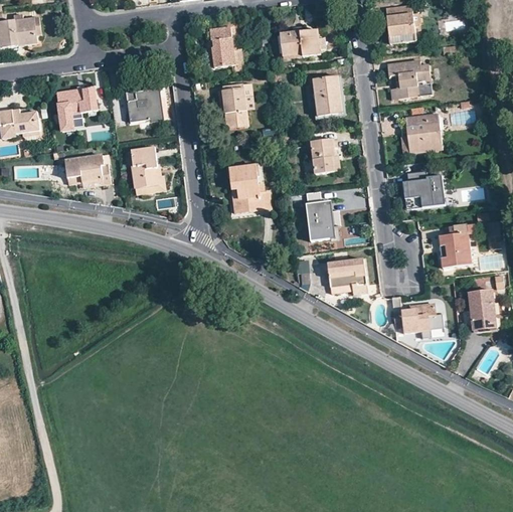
[(385,16),(411,12),(410,5),(384,8),(385,16)]
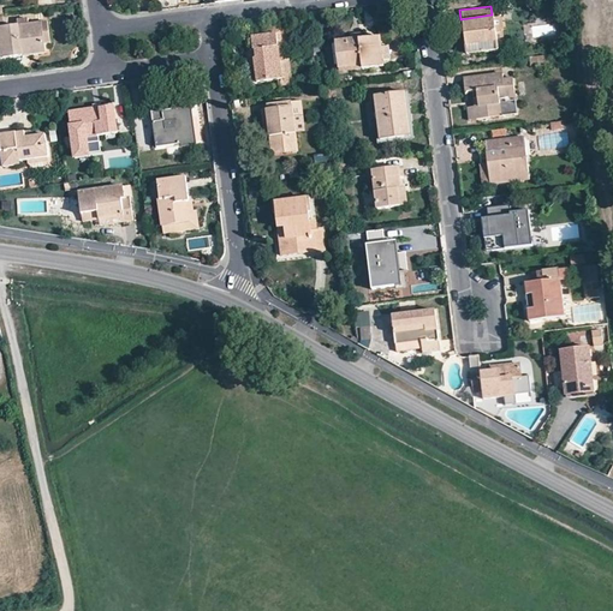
[(470,43),(471,51),(497,47),(494,28),(492,15),(460,19),(463,34),(466,34),(468,43),(470,43)]
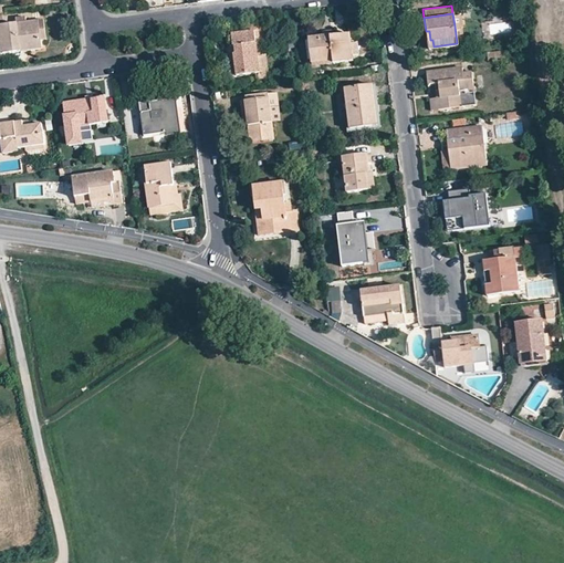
[(0,51),(40,45),(37,18),(0,22),(0,51)]
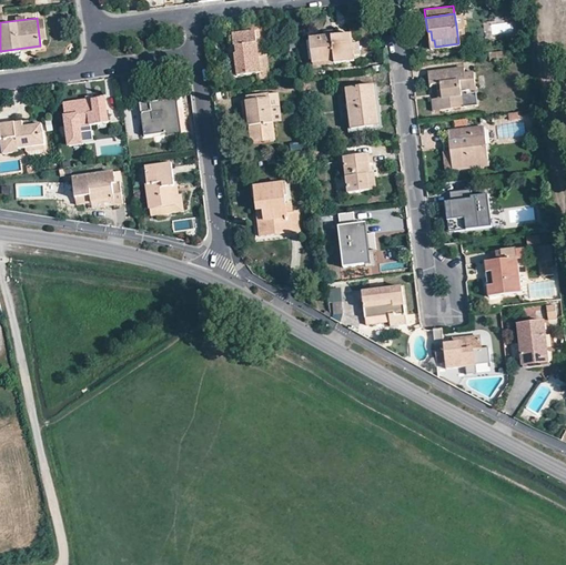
[(255,78),(268,76),(265,51),(261,52),(260,40),(266,39),(264,18),(236,22),(238,30),(253,28),(259,70),(254,70),(255,78)]
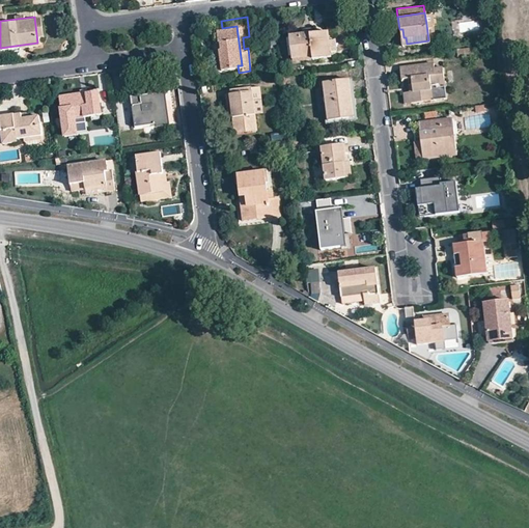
[(237,26),(222,28),(211,29),(213,43),(215,43),(216,50),(214,51),(216,68),(238,65),(242,65),(237,26)]
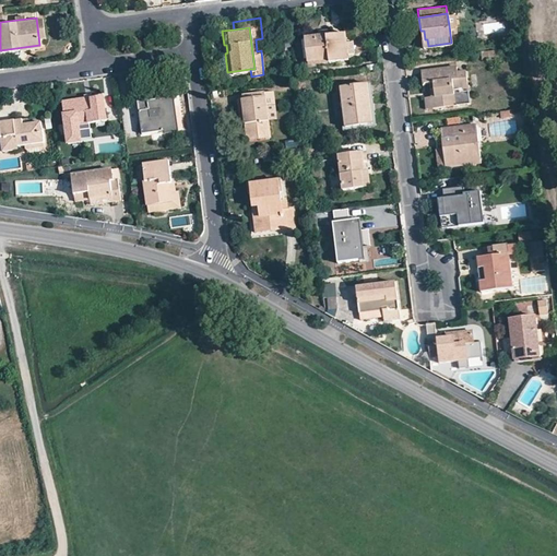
[(328,59),(347,57),(344,30),(331,32),(324,32),(303,35),(306,59),(328,57),(328,59)]
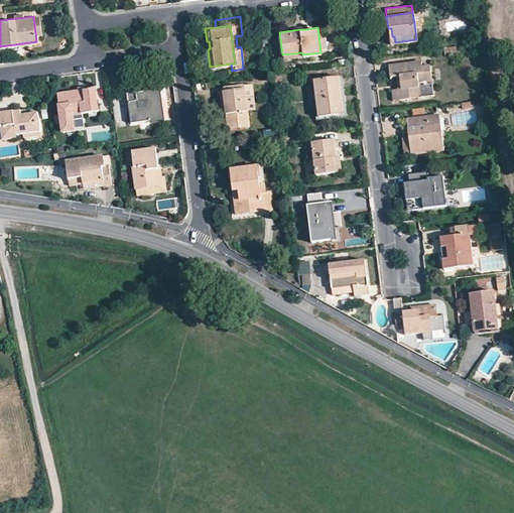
[(396,98),(418,96),(417,82),(430,80),(428,63),(420,65),(419,60),(387,65),(388,76),(393,75),(398,74),(400,87),(395,87),(396,98)]
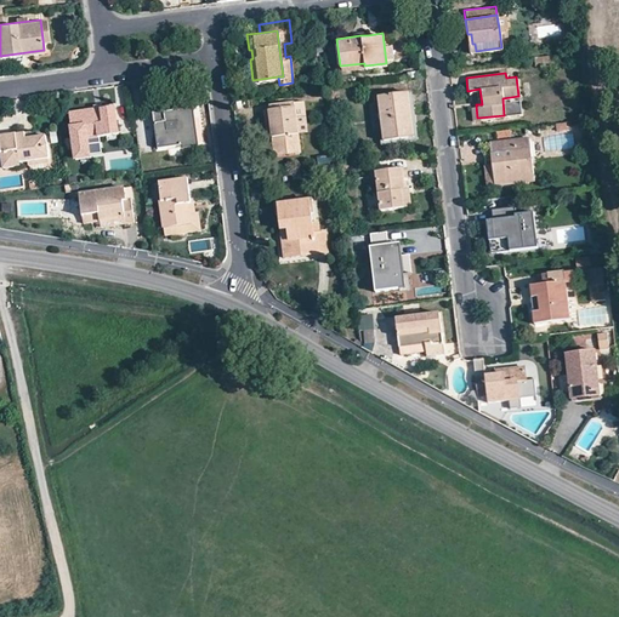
[(330,101),(339,100),(338,91),(352,90),(351,84),(328,87),(330,101)]
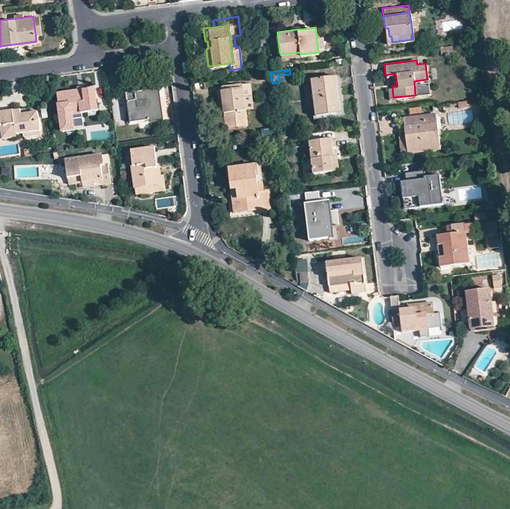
[(334,104),(338,103),(335,74),(311,77),(315,114),(335,111),(334,104)]
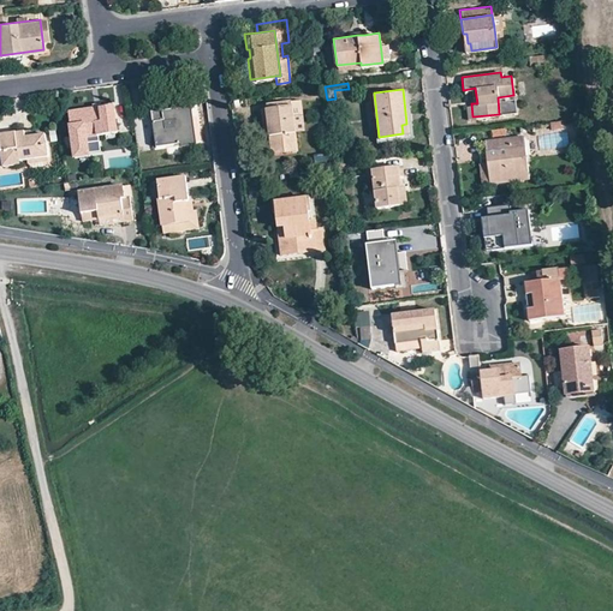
[(71,137),(115,129),(112,102),(100,105),(99,101),(90,102),(91,105),(67,108),(71,137)]
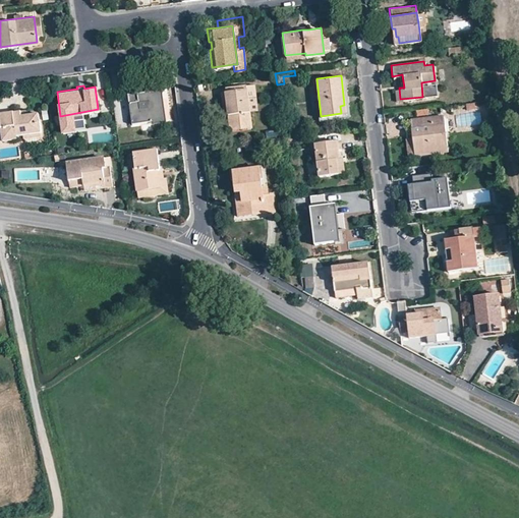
[(137,99),(135,92),(134,87),(126,88),(127,101),(137,99)]
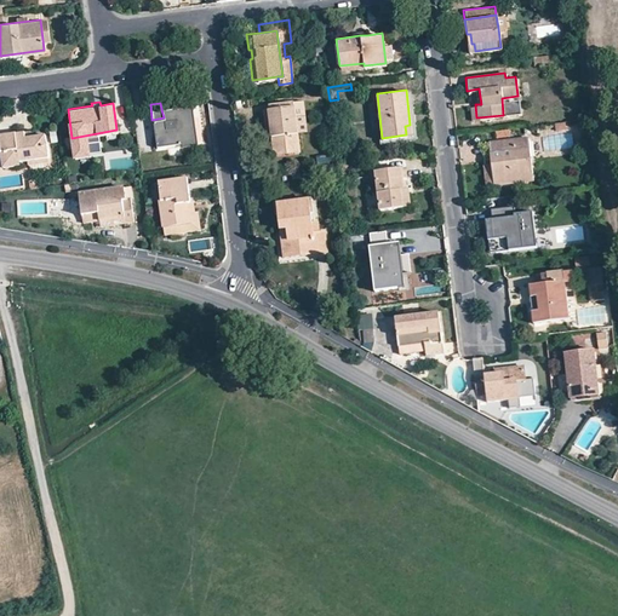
[(270,145),(298,142),(297,130),(305,130),(302,113),(293,113),(293,104),(261,108),(263,124),(268,124),(269,132),(270,145)]
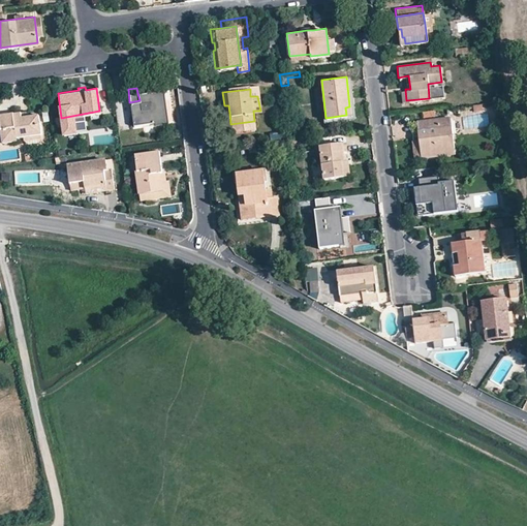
[(132,124),(163,119),(159,90),(137,93),(140,100),(129,102),(132,124)]
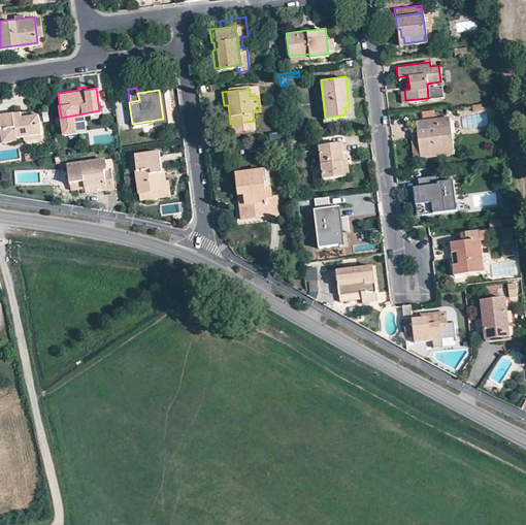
[(15,135),(39,132),(36,113),(27,115),(20,116),(19,111),(0,115),(0,128),(2,141),(17,139),(15,135)]
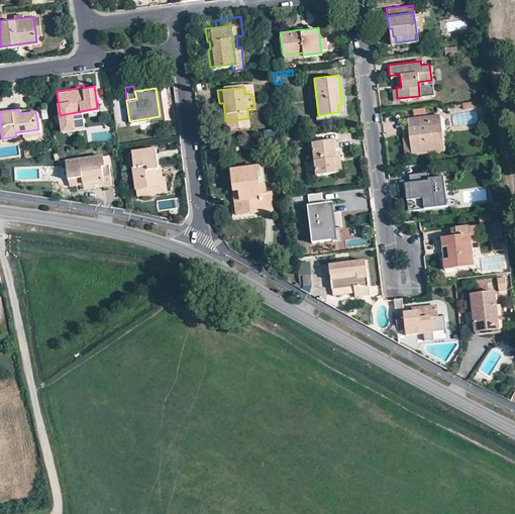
[(410,152),(442,148),(438,113),(406,118),(408,135),(410,152)]
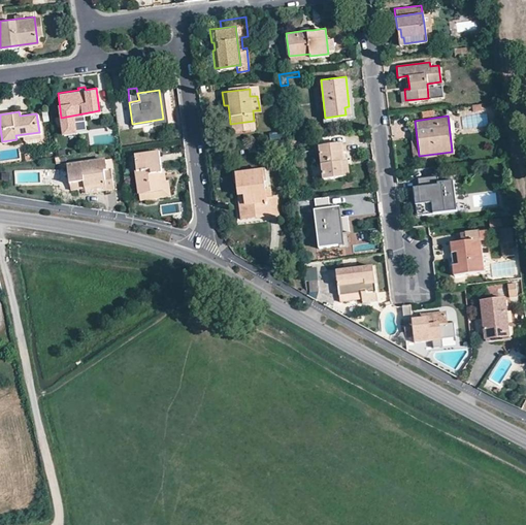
[(231,131),(254,128),(254,121),(230,124),(231,131)]
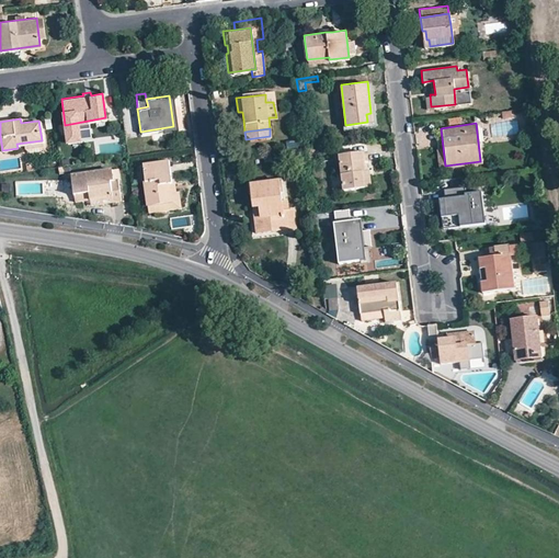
[(445,166),(443,147),(435,148),(437,167),(445,166)]
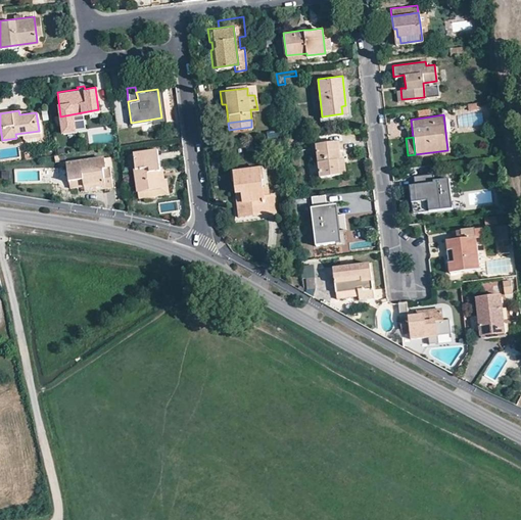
[(337,157),(339,157),(337,140),(316,142),(320,176),(339,173),(337,157)]
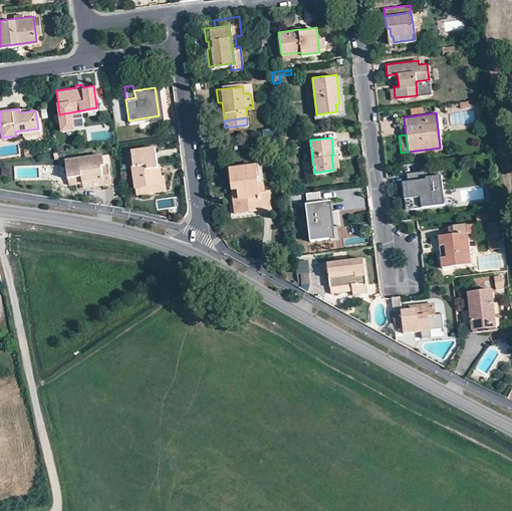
[(134,187),(162,183),(160,165),(157,166),(154,146),(130,150),(133,165),(131,165),(134,187)]
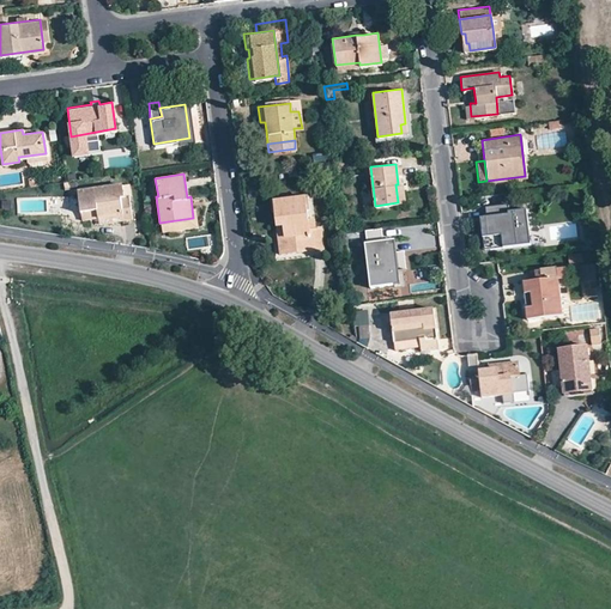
[(119,195),(123,194),(121,182),(77,189),(80,211),(95,208),(96,215),(121,212),(119,195)]
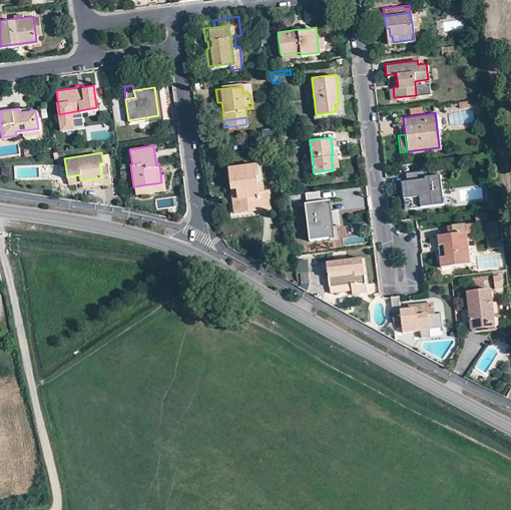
[(107,162),(103,162),(99,163),(101,177),(102,183),(110,182),(107,162)]
